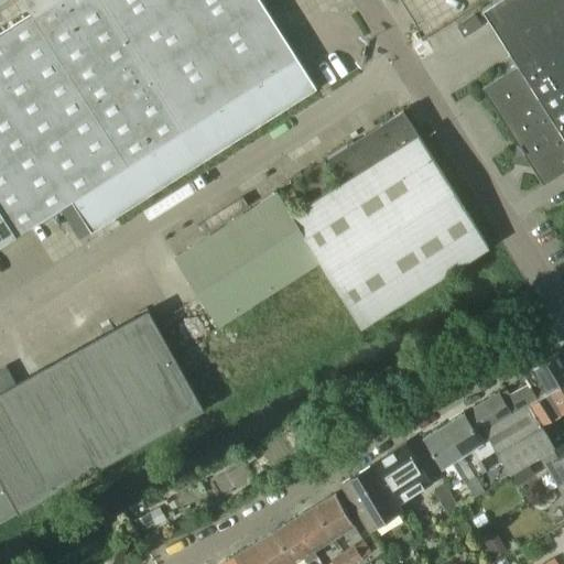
[(0,246),(62,207),(82,237),(93,230),(316,88),(260,0),(24,0),(34,15),(0,36),(0,246)]
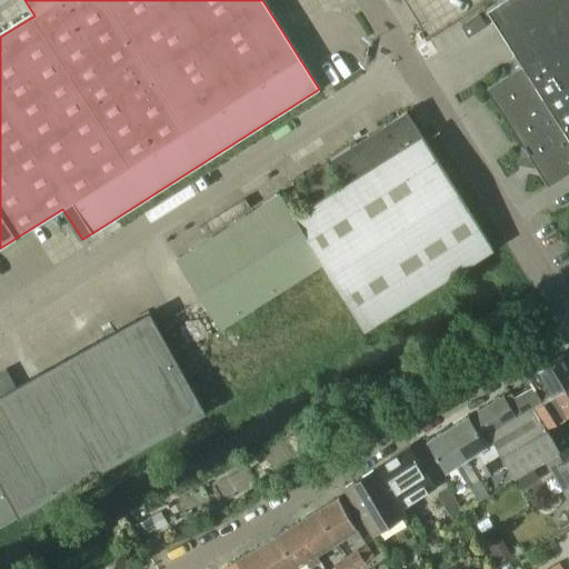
[(521,158),(535,161),(548,182),(568,169),(568,0),(499,0),(487,9),(522,65),(487,87),(523,145),(521,158)]
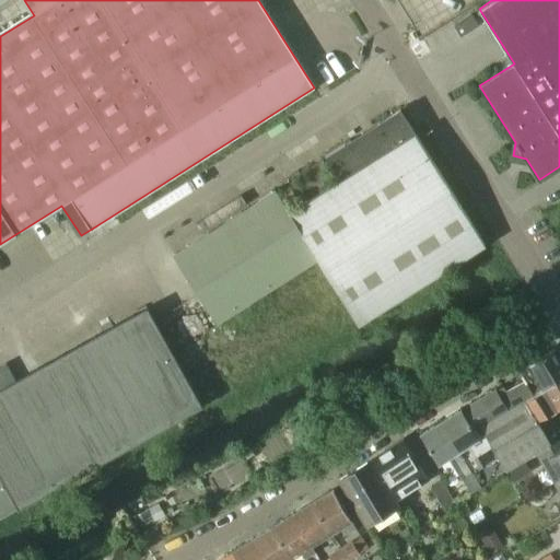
[(471,15),(454,26),(462,37),(478,26),(471,15)]
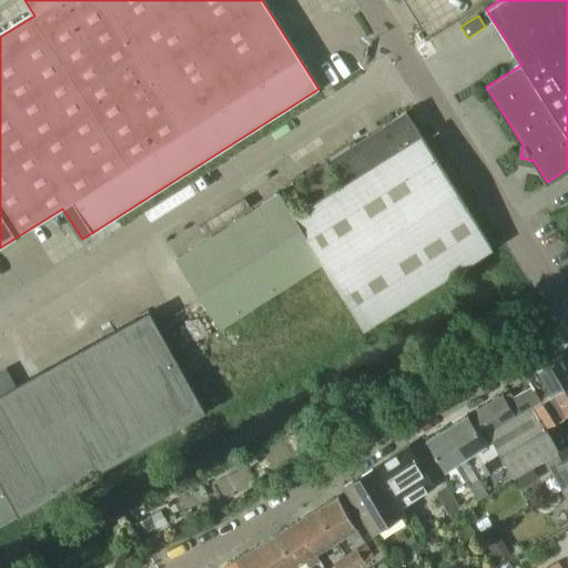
[(364,328),(492,247),(404,112),(331,159),(346,182),(292,216),(364,328)]
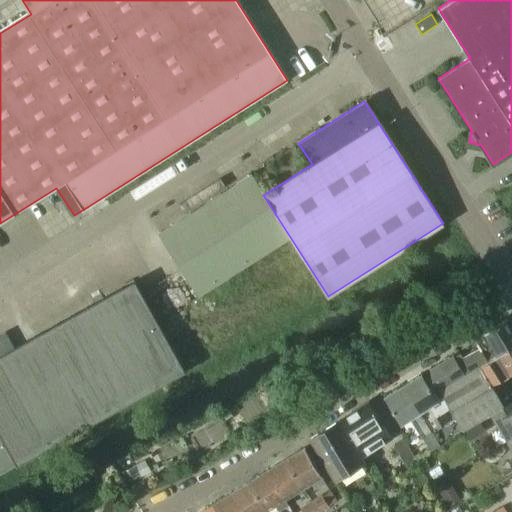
[(286,177),(307,164),(296,146),(275,160),(286,177)]
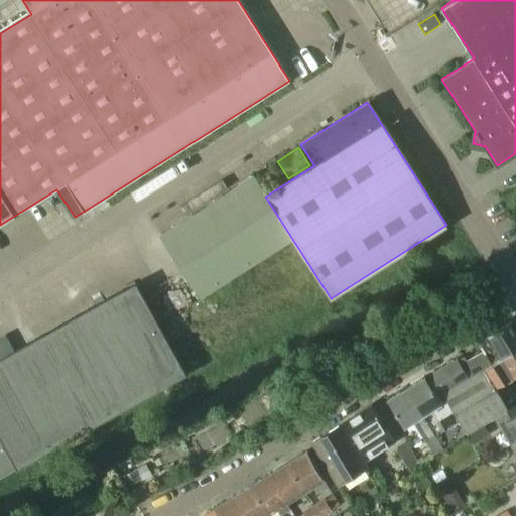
[(201,298),(292,239),(253,177),(160,237),(201,298)]
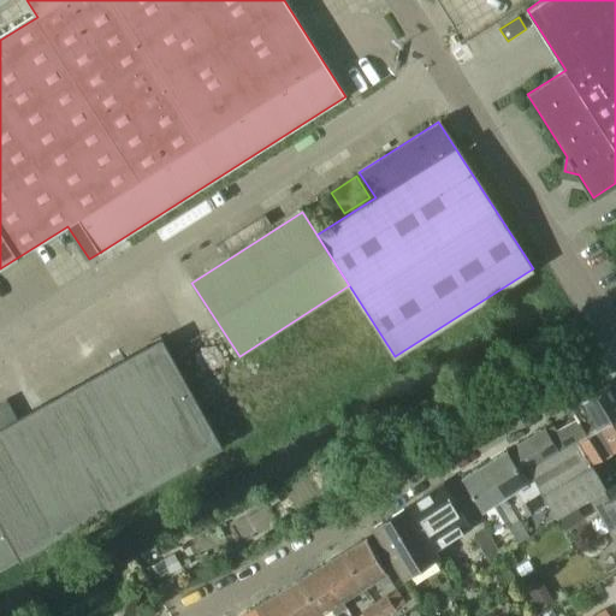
[(0,568),(220,446),(161,341),(18,420),(7,401),(0,404),(0,568)]
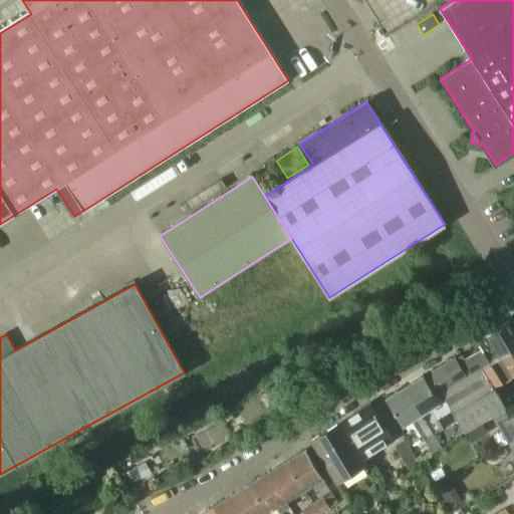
[(483,349),(465,359),(472,372),(482,366),(513,347),(513,332),(508,321),(477,339),(483,349)]
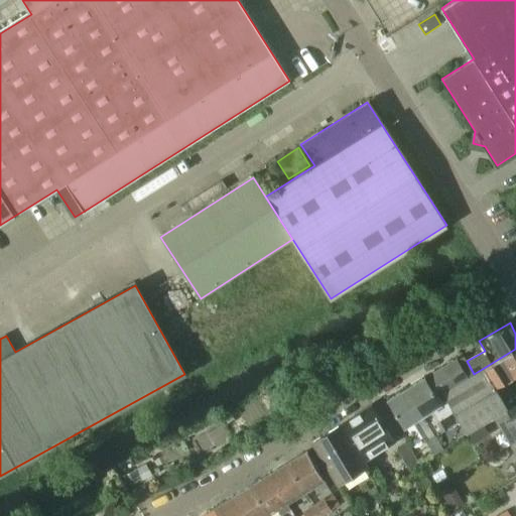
[(515,349),(484,368),(495,387),(515,374),(515,349)]
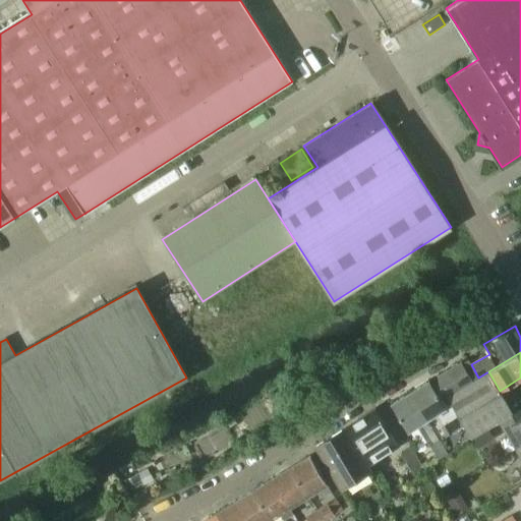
[(449,369),(461,388),(473,381),(461,361),(449,369)]
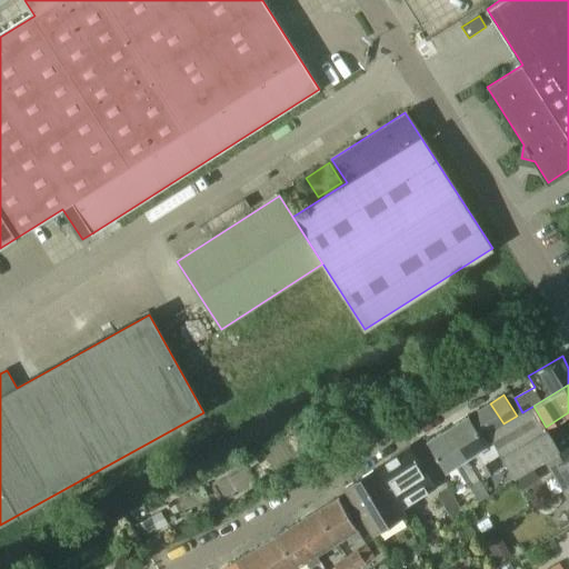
[(483,463),(500,453),(492,442),(487,432),(503,423),(490,403),(469,417),(469,416),(448,428),(480,480),(490,473),(483,463)]
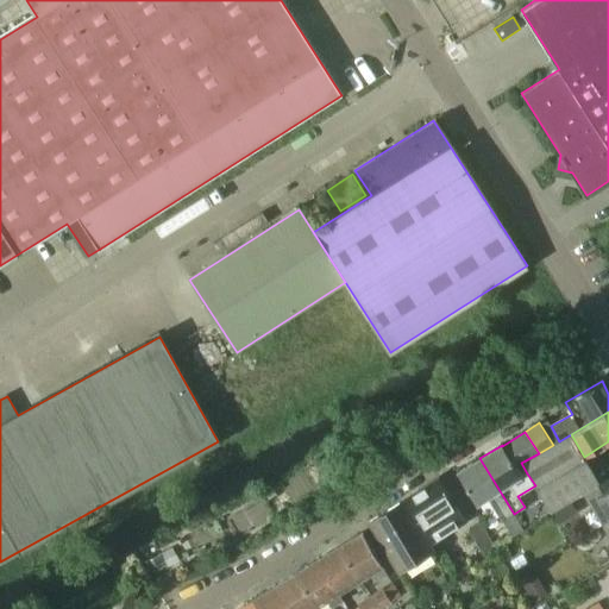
[(571,434),(559,441),(553,445),(539,453),(521,463),(527,473),(551,512),(600,483),(584,457),(571,434)]
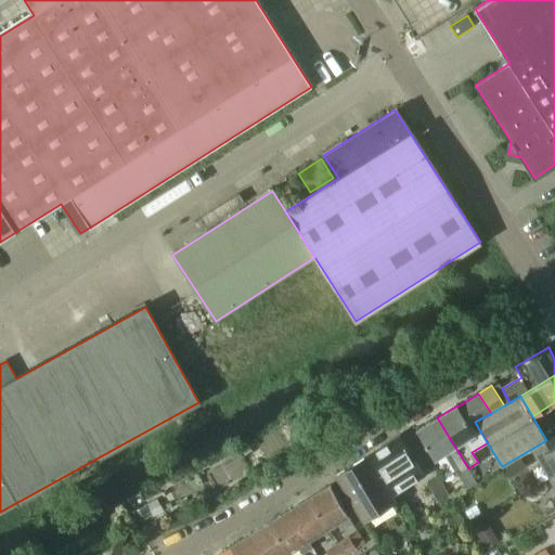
[(435,460),(443,454),(467,490),(477,483),(467,468),(468,468),(437,417),(416,430),(435,460)]
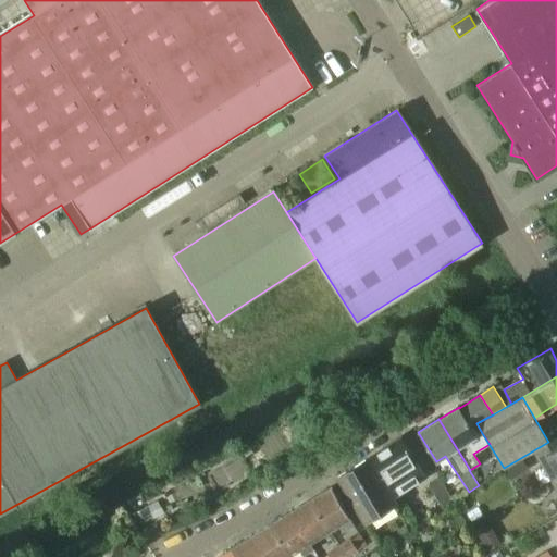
[(401,436),(370,456),(382,475),(394,495),(425,475),(413,456),(401,436)]
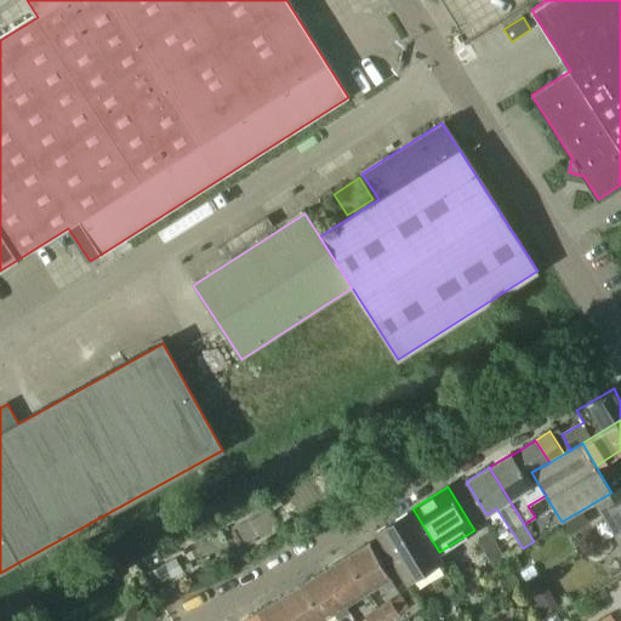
[(620,486),(594,502),(614,535),(620,530),(620,486)]
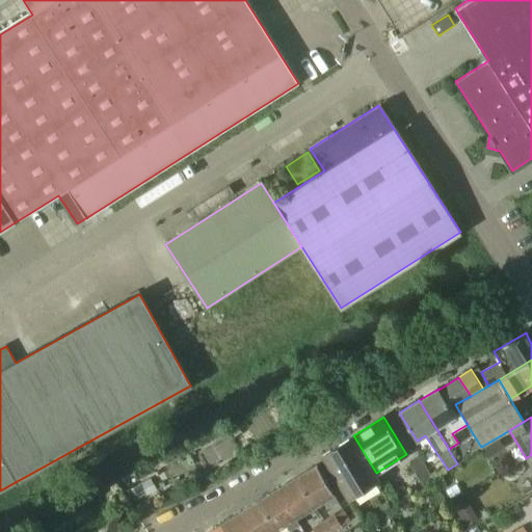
[(348,497),(367,485),(377,479),(368,463),(351,437),(322,455),(348,497)]
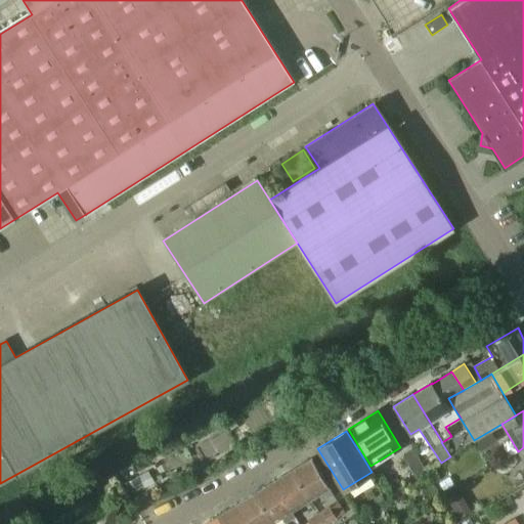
[(416,478),(427,472),(412,448),(402,454),(416,478)]
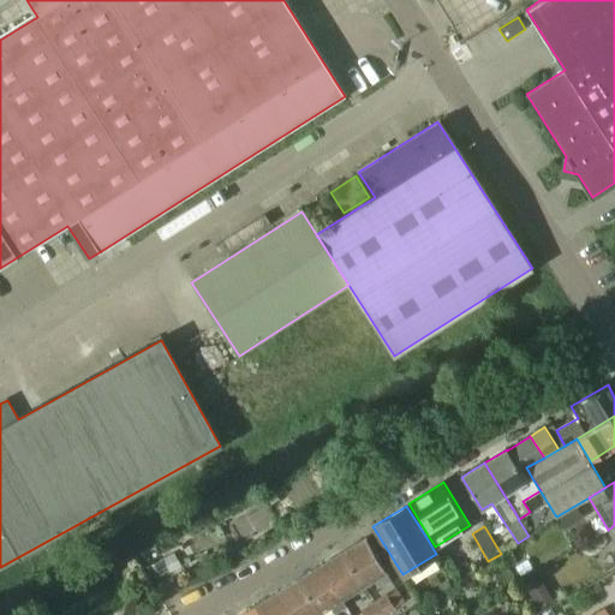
[(365,537),(341,551),(363,586),(374,579),(380,589),(392,580),(386,571),(365,537)]
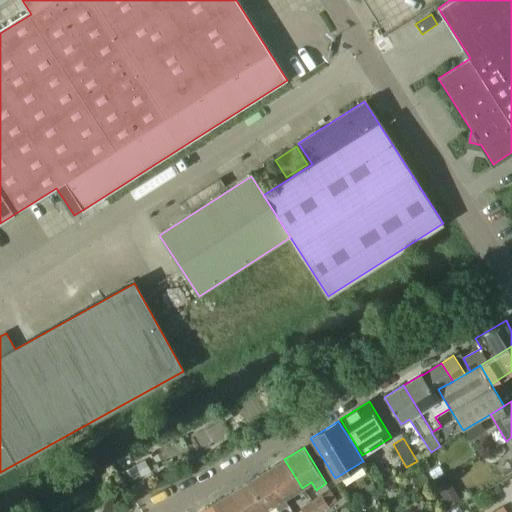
[(284,459),(266,470),(284,499),(285,498),(302,488),(284,459)]
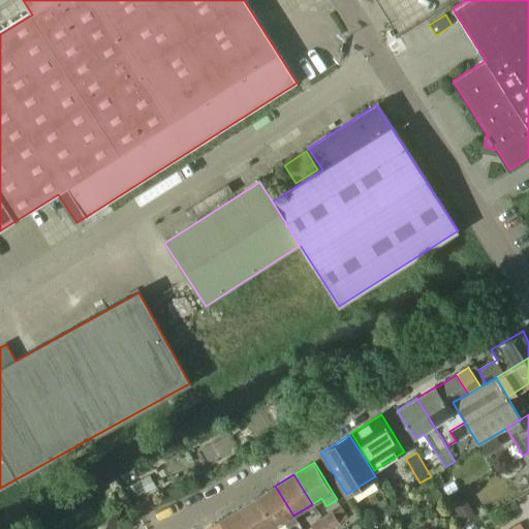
[(275,486),(256,497),(275,527),(284,521),(288,528),(298,523),(275,486)]
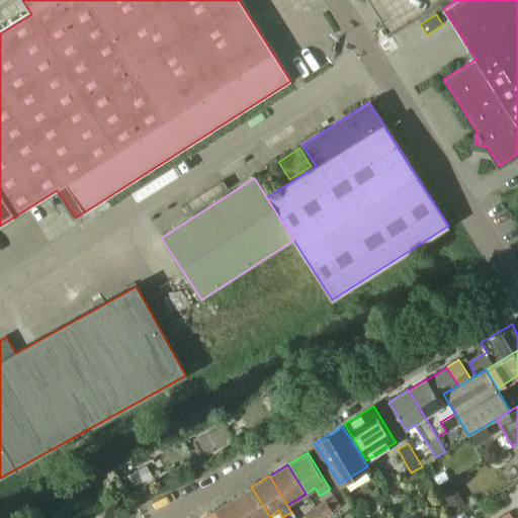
[(251,487),(234,498),(245,517),(265,517),(269,516),(251,487)]
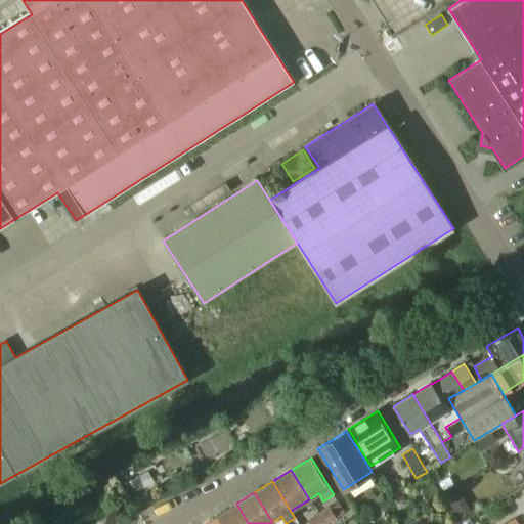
[(248,523),(236,504),(216,516),(220,523),(248,523)]
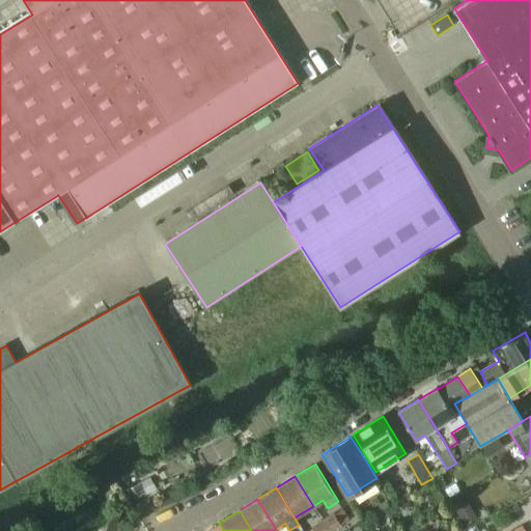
[(334,513),(323,521),(329,530),(333,530),(342,526),(334,513)]
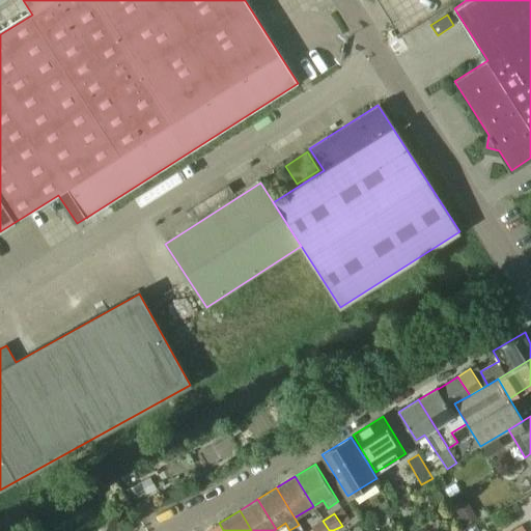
[(329,530),(323,521),(311,527),(313,530),(329,530)]
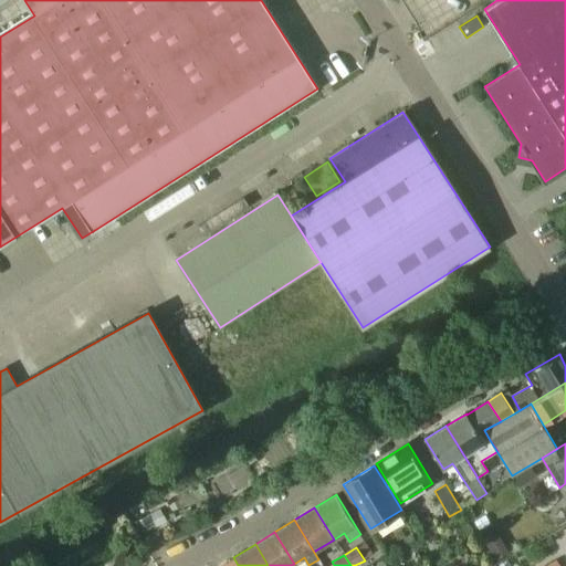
All buildings are outlined.
